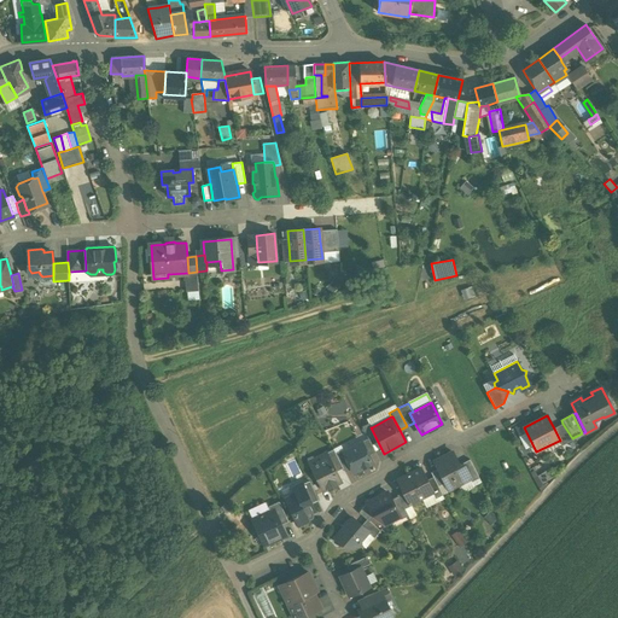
[(369,423),(362,427),(368,439),(369,441),(375,437),(371,427),(372,427),(369,423)]
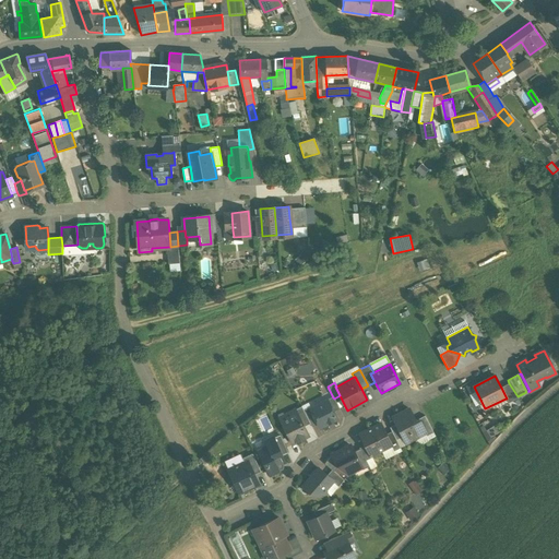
[(509,383),(501,388),(507,399),(506,399),(508,403),(519,399),(518,396),(509,383)]
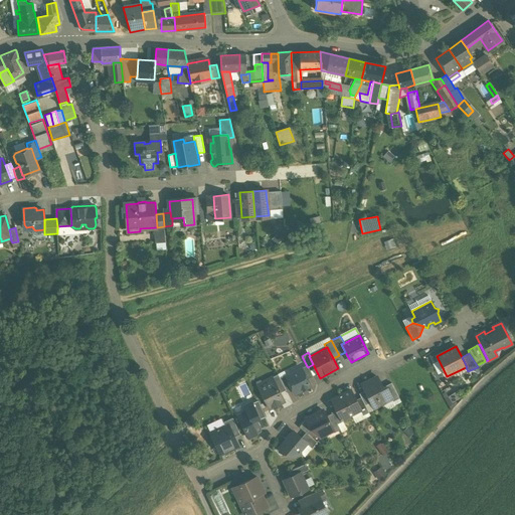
[(307,366),(301,368),(307,380),(313,377),(308,367),(307,366)]
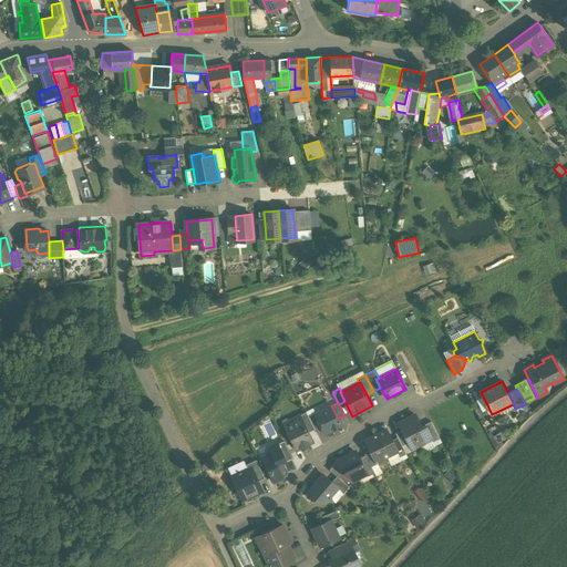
[(331,405),(321,411),(322,414),(317,416),(316,418),(322,430),(325,434),(341,425),(338,419),(331,405)]
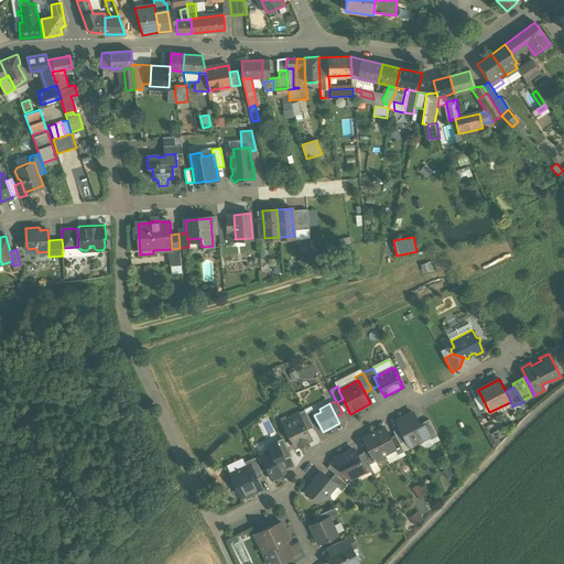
[(306,414),(304,410),(292,416),(294,419),(299,416),(306,431),(313,427),(306,414)]
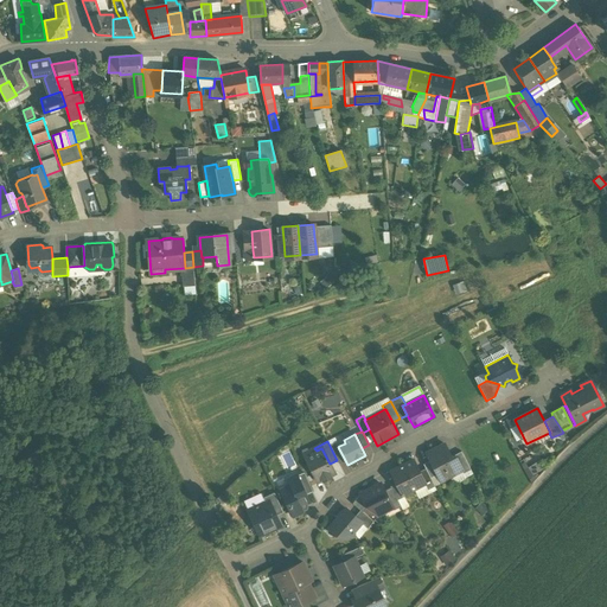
[(337,442),(330,446),(337,460),(339,464),(345,460),(338,447),(339,446),(337,442)]
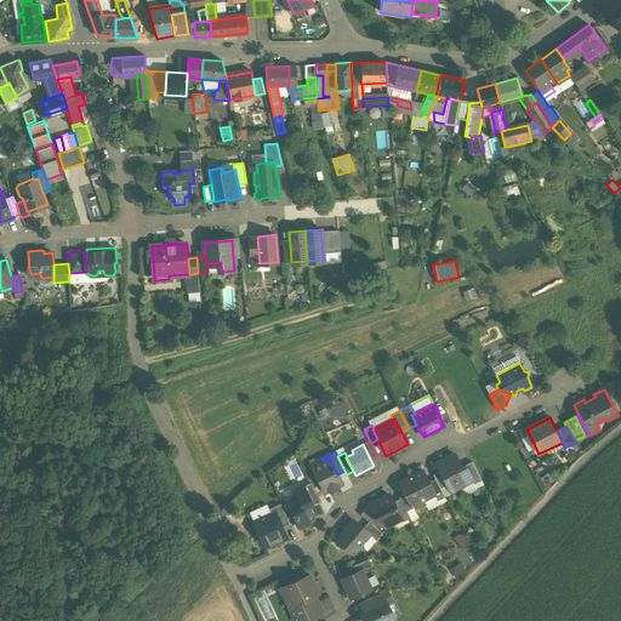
[(450,461),(449,457),(437,465),(440,472),(448,485),(450,493),(451,491),(453,494),(461,490),(460,488),(472,482),(473,482),(465,466),(461,467),(456,459),(450,461)]
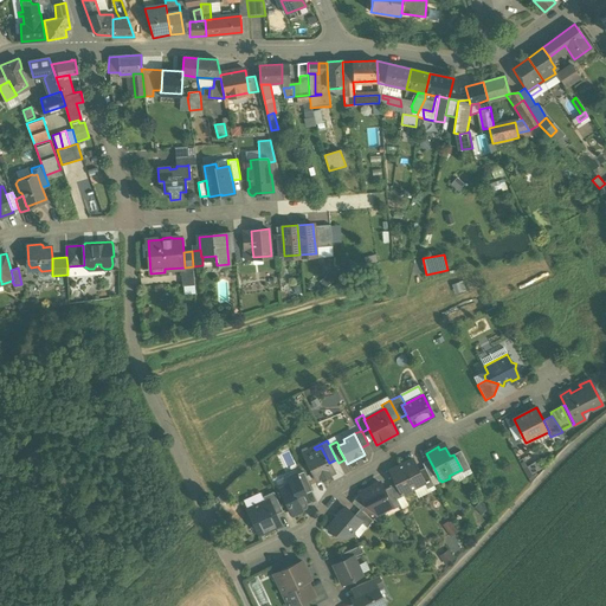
[(316,450),(304,456),(317,482),(322,479),(322,481),(330,477),(329,475),(335,472),(329,463),(321,447),(316,450)]
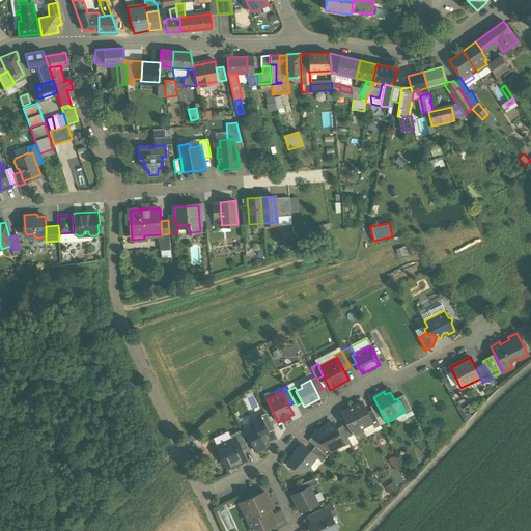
[(412,411),(403,395),(397,398),(404,412),(403,412),(404,415),(412,411)]
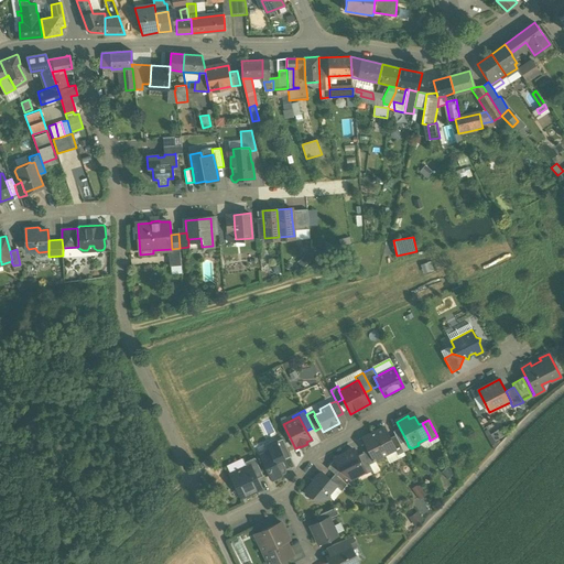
[(383,427),(362,438),(368,449),(373,461),(375,459),(394,449),(389,438),(383,427)]
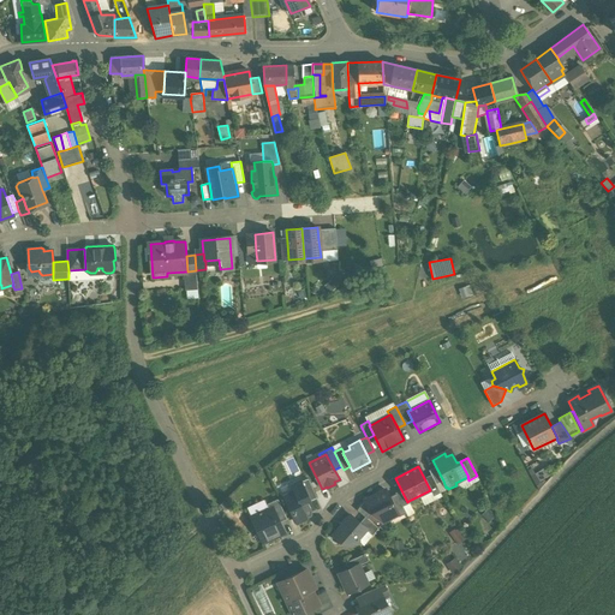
[(436,467),(429,471),(431,475),(436,484),(443,481),(436,467)]
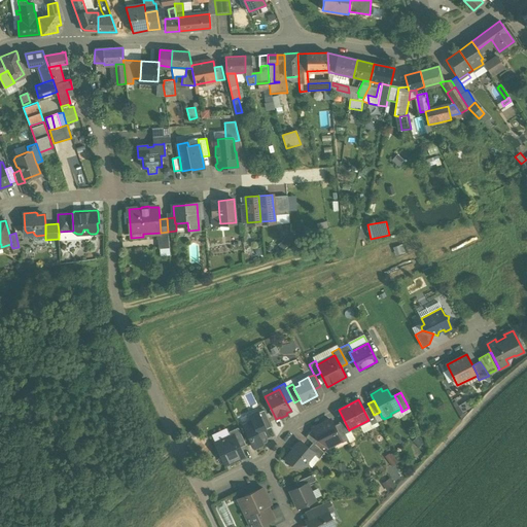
[(370,407),(363,410),(369,420),(372,425),(377,422),(374,415),(370,407)]
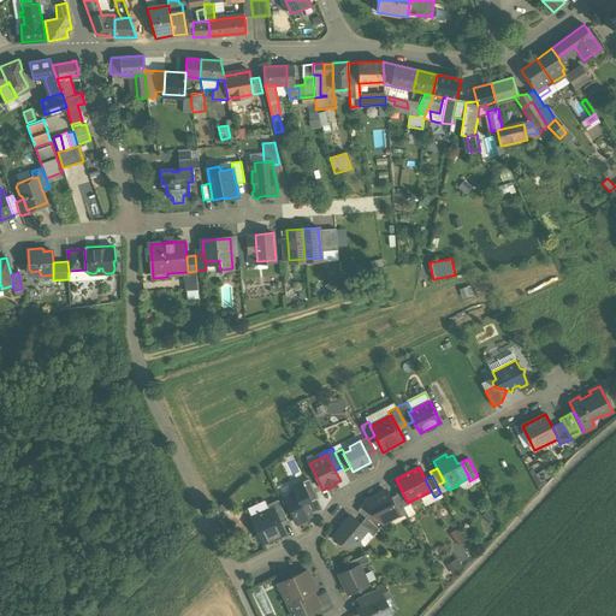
[(308,480),(301,483),(311,502),(318,499),(308,480)]
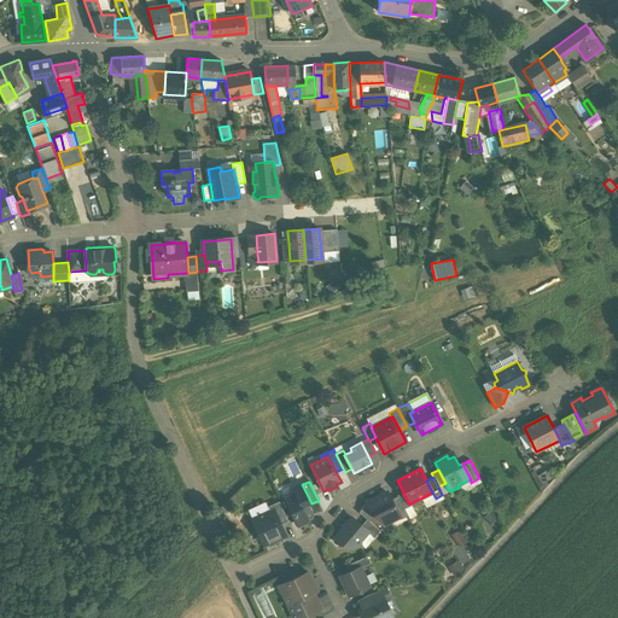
[(295,494),(285,497),(298,526),(310,520),(308,514),(315,512),(312,503),(302,484),(302,483),(292,488),(295,494)]
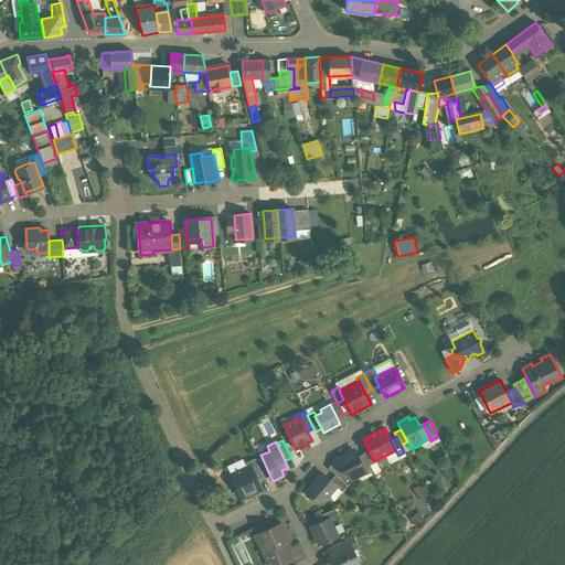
[(354,450),(336,460),(341,471),(342,471),(351,479),(364,472),(365,472),(358,457),(354,450)]
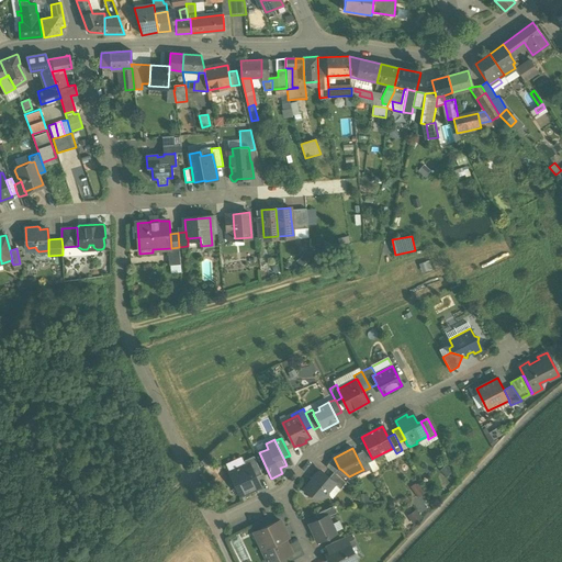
[(372,459),(367,448),(361,450),(362,452),(368,463),(374,460),(373,458),(372,459)]
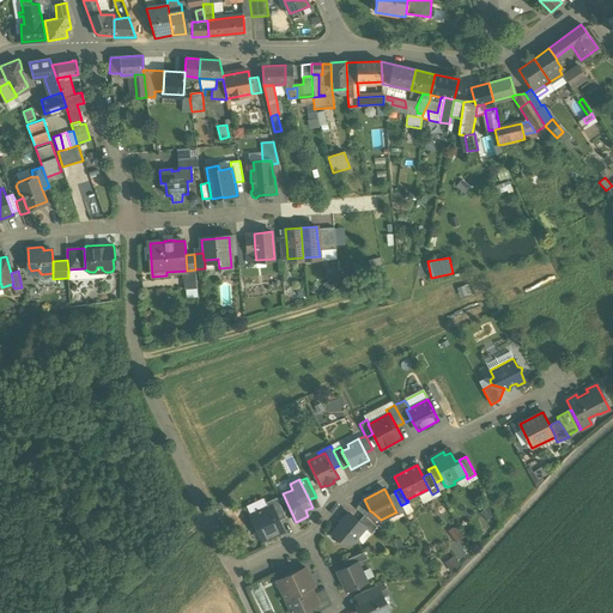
[(395,493),(388,496),(396,513),(395,513),(398,516),(405,513),(401,505),(395,493)]
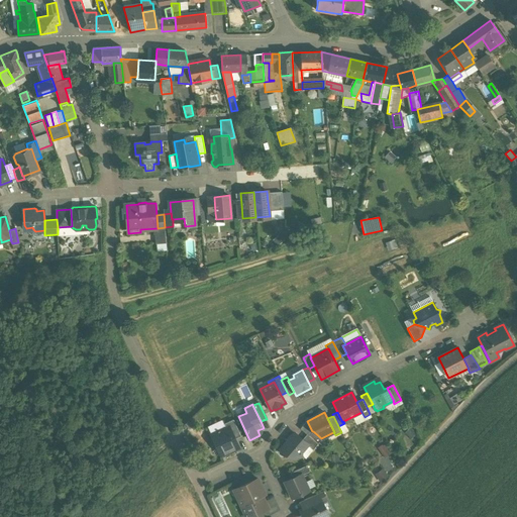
[(241,436),(233,420),(224,424),(225,428),(228,427),(234,439),(241,436)]
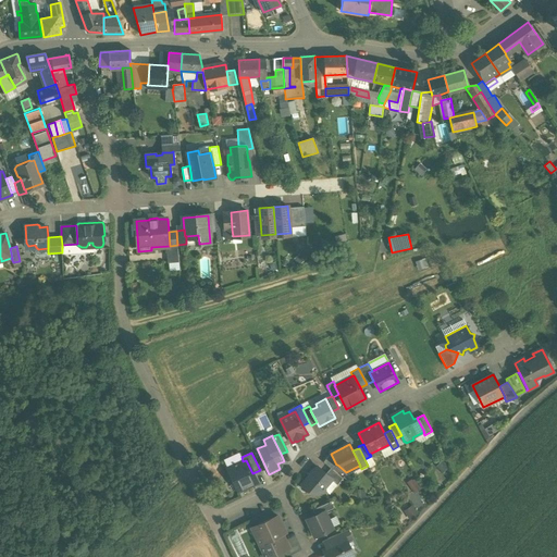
[(331,454),(323,462),(331,469),(333,470),(337,465),(336,465),(331,454)]
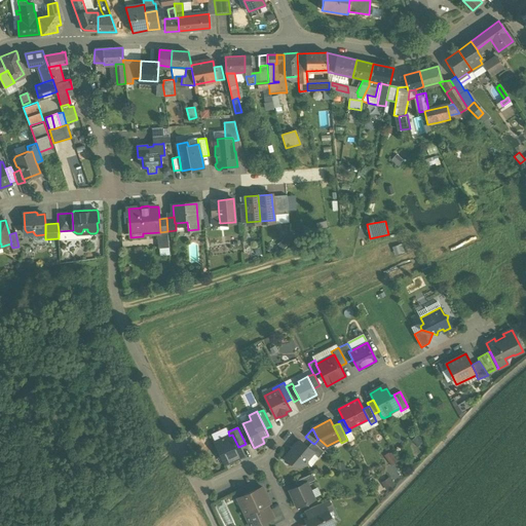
[(350,430),(344,434),(347,440),(348,442),(354,439),(350,430)]
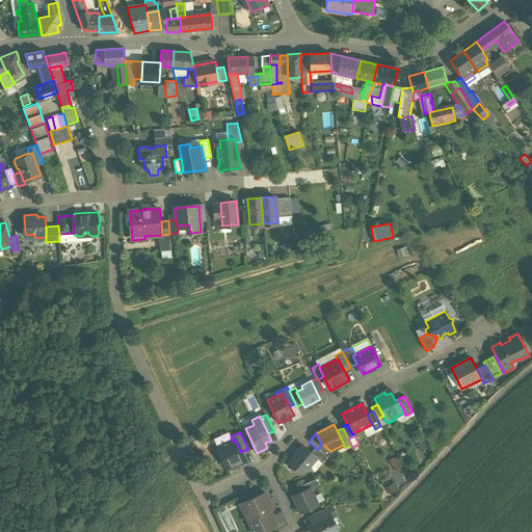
[(232,441),(225,444),(225,443),(223,444),(223,445),(217,447),(228,470),(245,461),(241,452),(235,440),(232,441)]
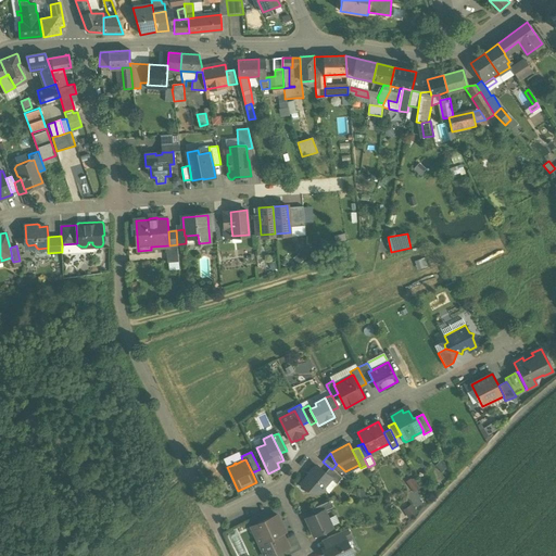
[(325,474),(317,466),(301,484),(306,488),(306,493),(324,492),(324,487),(330,479),(331,478),(325,474)]
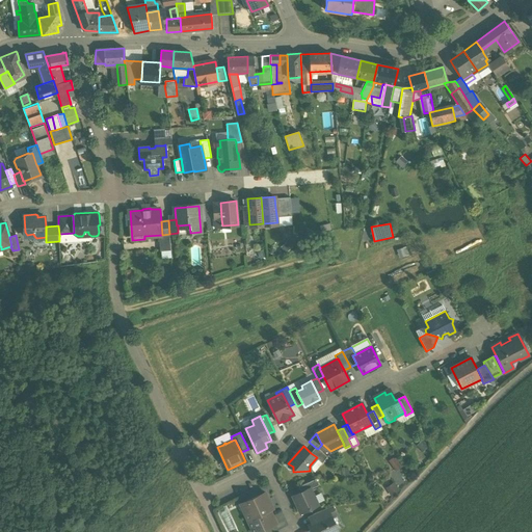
[(316,448),(311,453),(317,457),(316,458),(322,463),(327,457),(318,449),(316,448)]
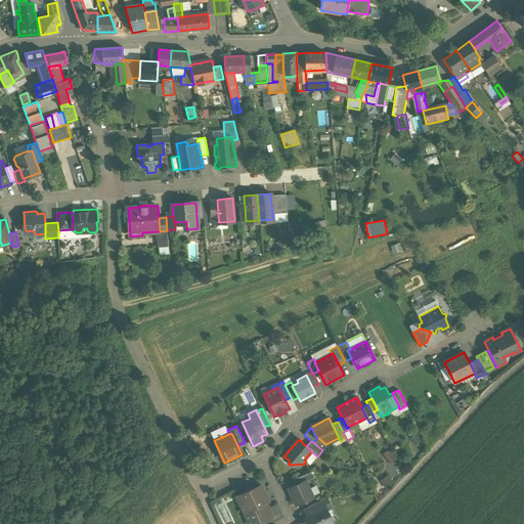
[(311,472),(294,480),(296,485),(305,481),(306,482),(313,478),(311,472)]
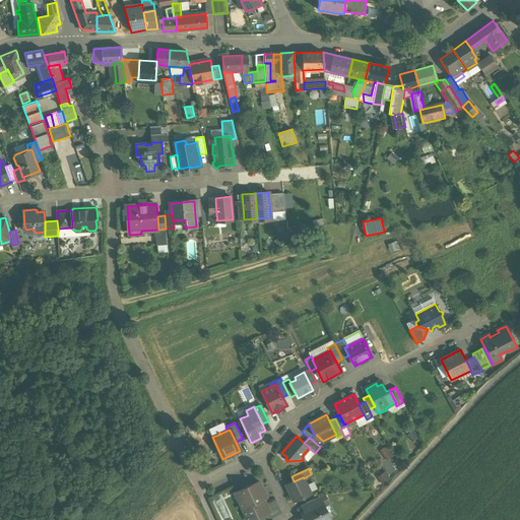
[(382,482),(389,478),(386,471),(378,476),(382,482)]
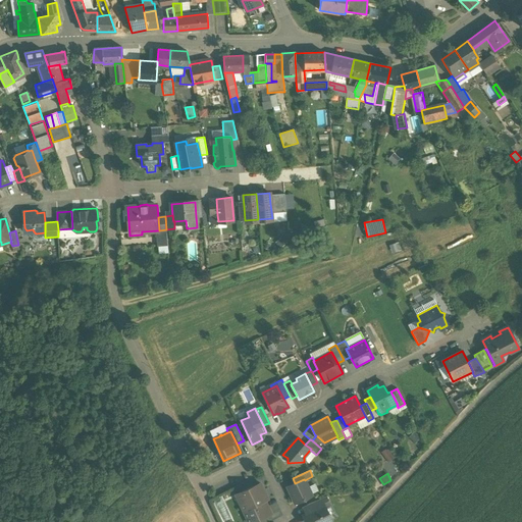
[(295,483),(288,487),(295,504),(312,496),(305,480),(304,479),(295,483)]
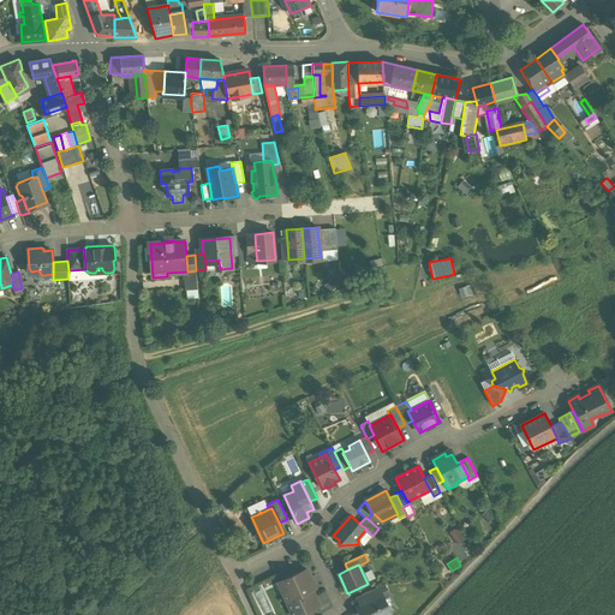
[(306,569),(284,580),(290,591),(282,593),(291,610),(316,598),(309,583),(311,581),(306,569)]
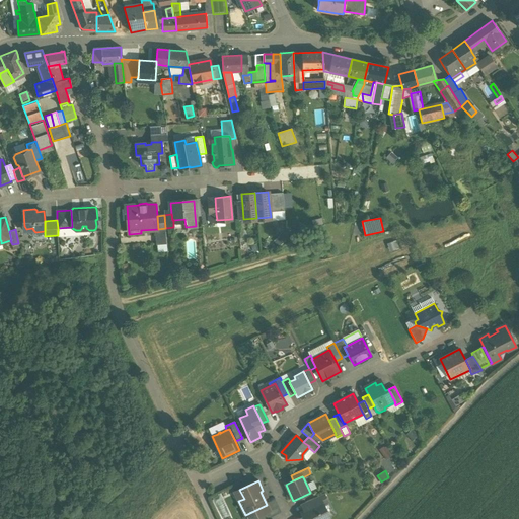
[(323,494),(304,503),(308,510),(322,503),(323,504),(327,502),(323,494)]
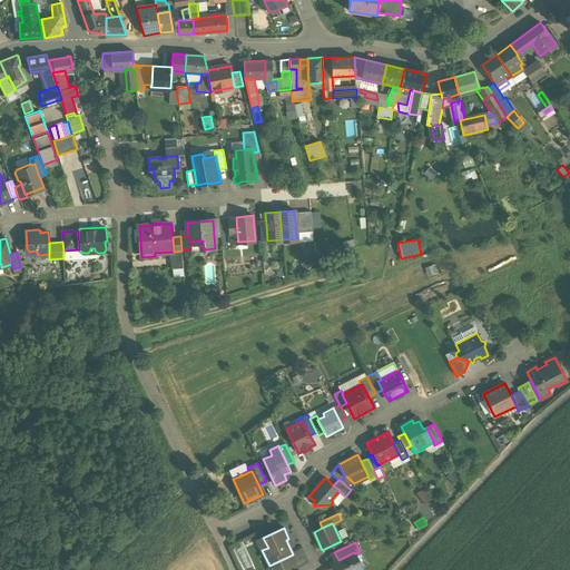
[(338,560),(331,563),(333,569),(359,569),(362,569),(355,553),(354,552),(338,560)]
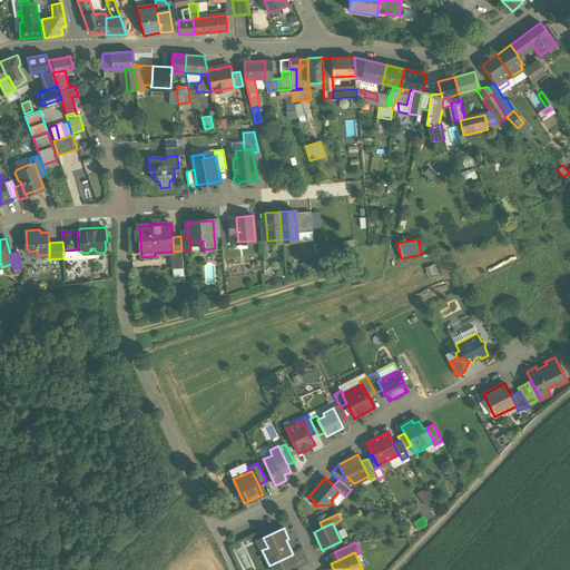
[(293,554),(269,566),(271,569),(278,569),(296,562),(293,554)]
